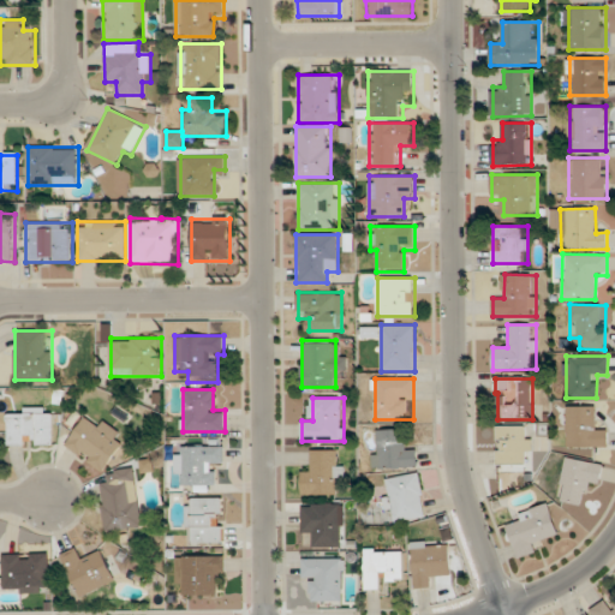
[(567,447),(608,447),(608,431),(596,431),(596,406),(567,406),(567,447)]
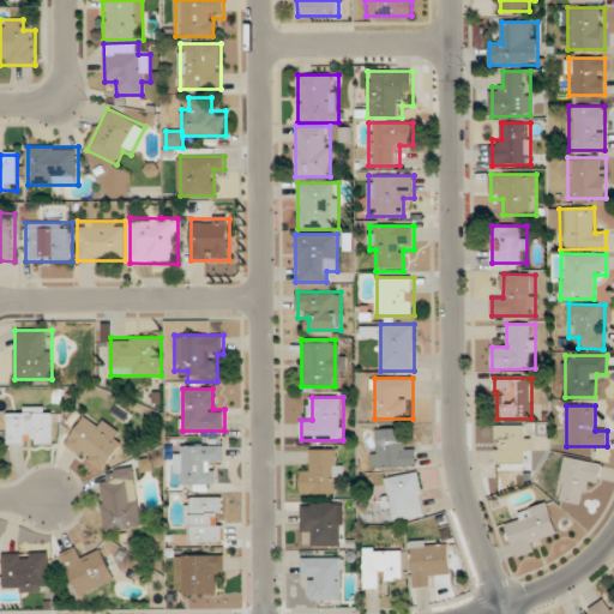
[(8,445),(54,445),(54,407),(18,407),(18,411),(8,411),(8,445)]
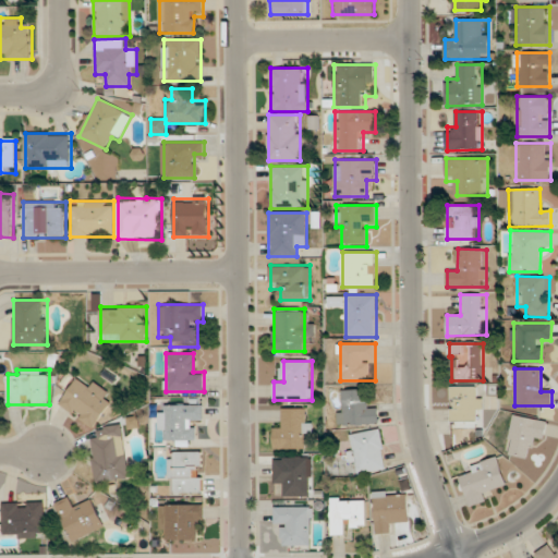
[(111,405),(104,400),(109,391),(92,378),(86,386),(77,379),(59,403),(94,429),(111,405)]
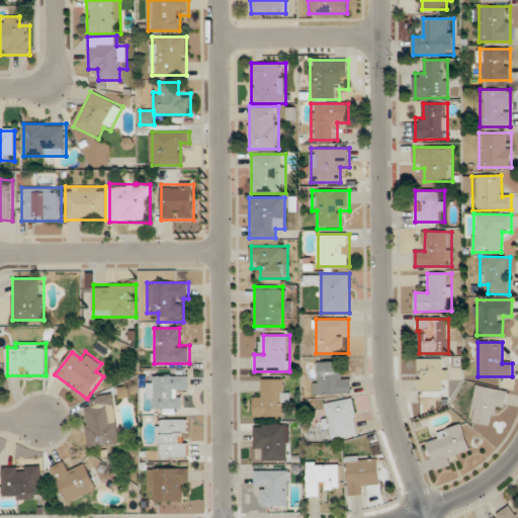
[(446,358),(419,358),(419,392),(446,392),(446,358)]
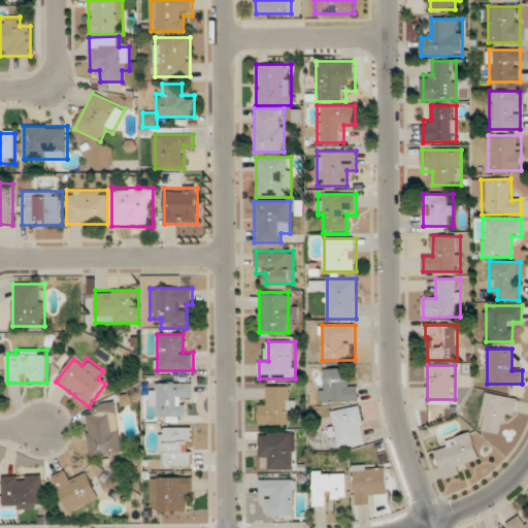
[(321,402),(357,401),(356,380),(347,380),(347,368),(320,369),(321,402)]
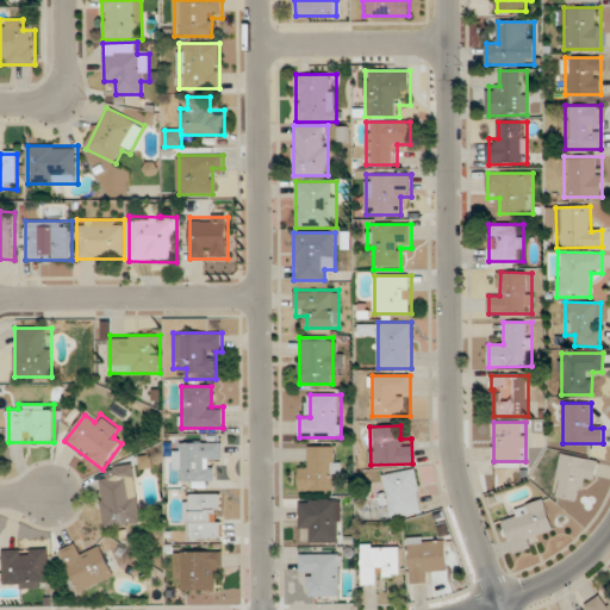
[(223,441),(174,441),(174,481),(211,481),(211,458),(223,458),(223,441)]
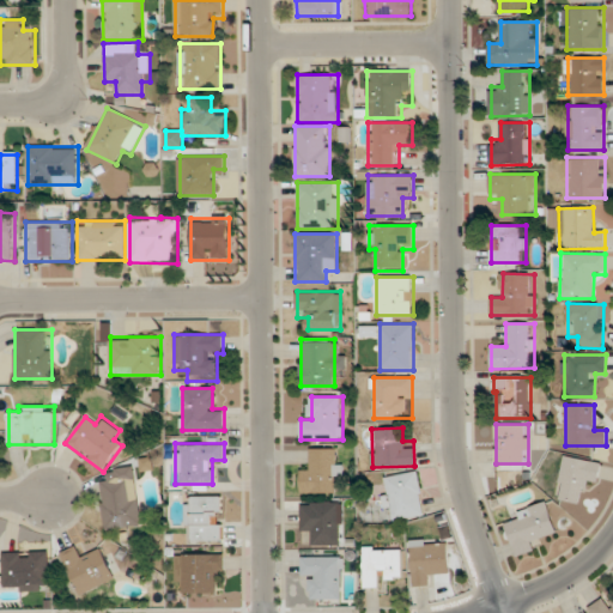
[(311,469),(301,469),(301,493),(334,493),(334,480),(344,480),(344,449),(311,449),(311,469)]
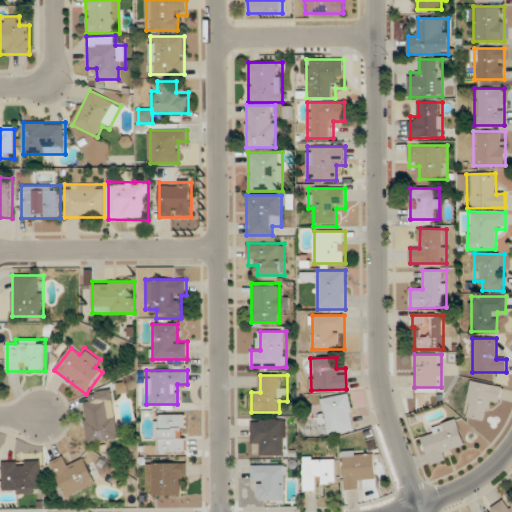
[(465,417),(485,420),(488,403),(499,405),(502,386),(471,381),(465,417)]
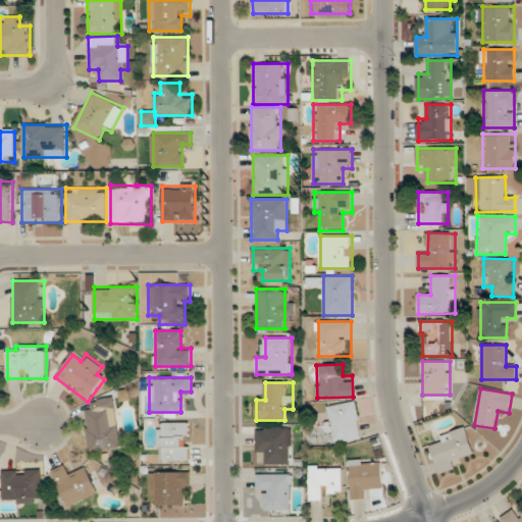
[(94,400),(95,410),(85,411),(90,452),(122,448),(115,397),(94,400)]
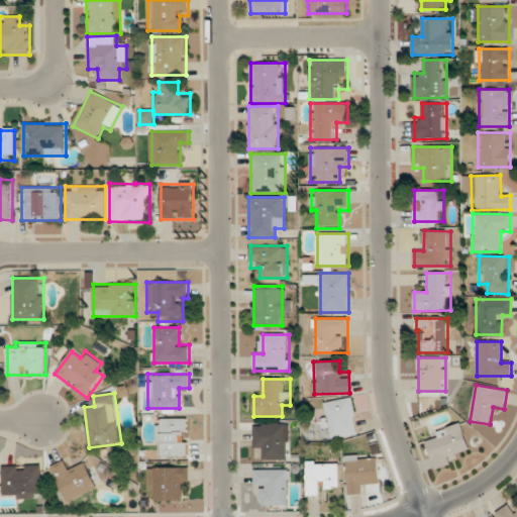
[(359,434),(352,397),(321,403),(328,440),(359,434)]
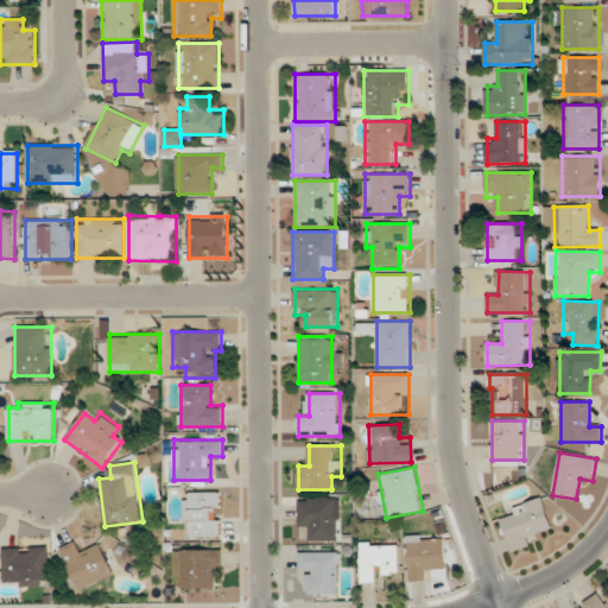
[(222,492),(185,492),(185,537),(222,537),(222,492)]
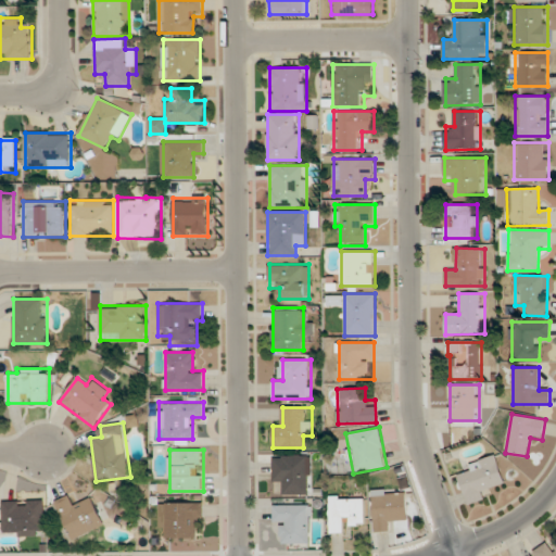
[(312,495),(312,455),(273,455),(273,483),(283,483),(283,495),(312,495)]
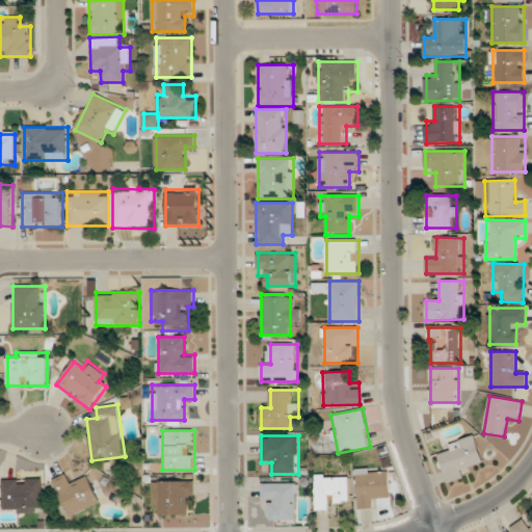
[(448,483),(469,477),(466,467),(483,461),(476,436),(437,448),(448,483)]
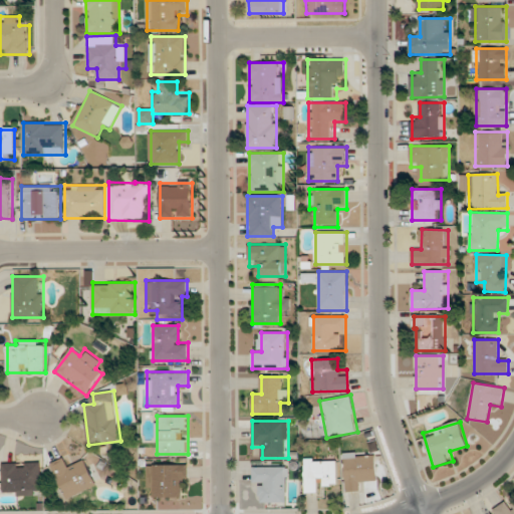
[(376,480),(375,451),(344,453),(346,492),(357,492),(356,481),(376,480)]
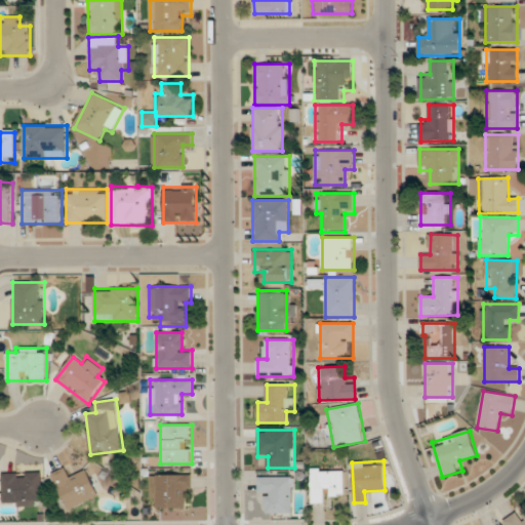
[(88,468),(73,476),(68,467),(52,474),(69,511),(102,495),(88,468)]
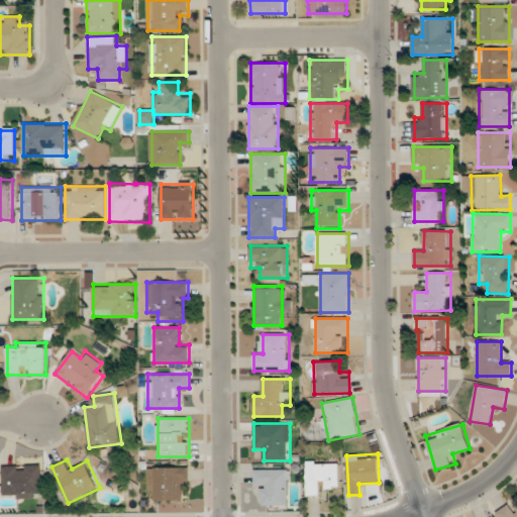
[(306,460),(306,497),(317,497),(317,486),(339,486),(339,460),(306,460)]
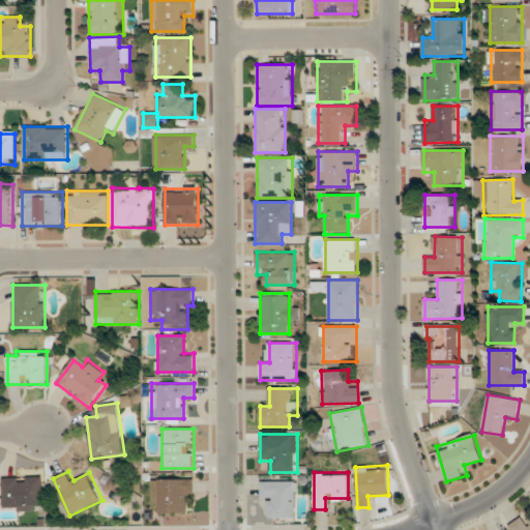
[(43,510),(43,477),(3,477),(4,511),(43,510)]
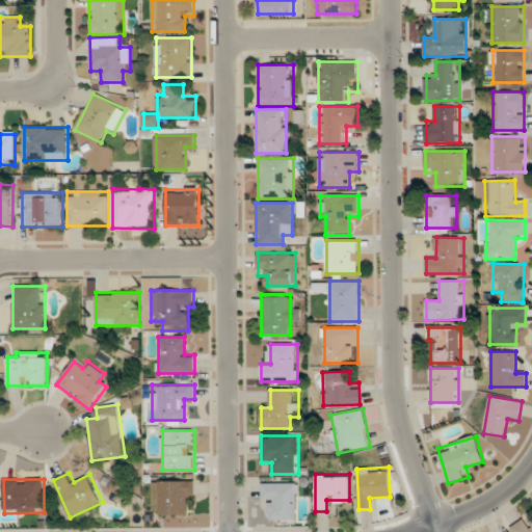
[(189,503),(195,503),(195,481),(153,481),(153,514),(189,514),(189,503)]
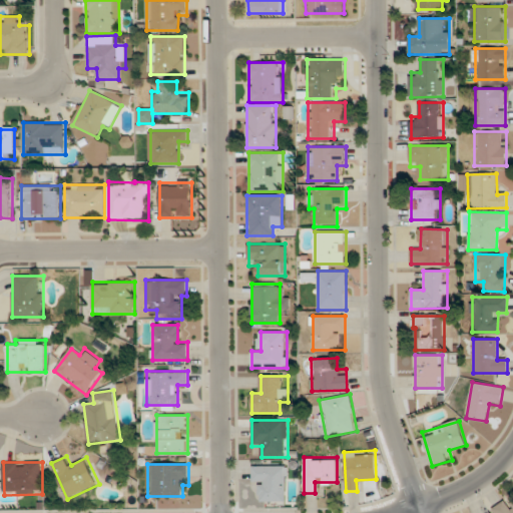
[(289,466),(252,466),(252,487),(262,487),(262,501),(289,502),(289,466)]
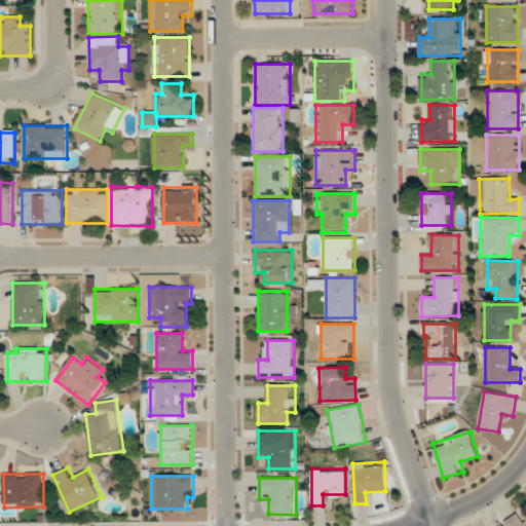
[(525,525),(525,519),(525,520),(520,513),(503,523),(504,525),(525,525)]
